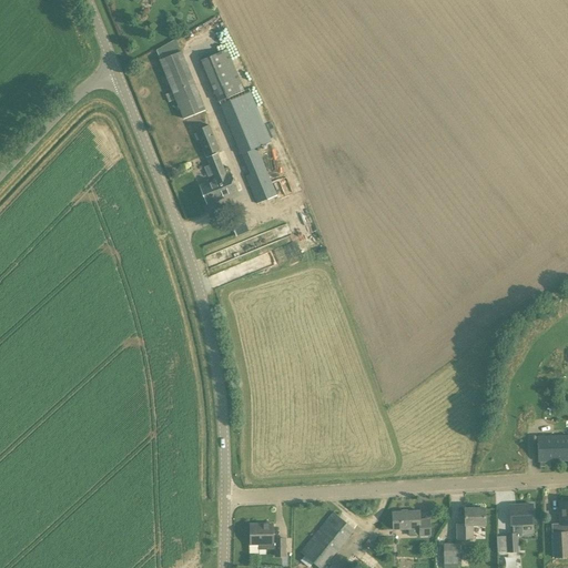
[(244,92),(230,49),(202,58),(216,101),(244,92)]
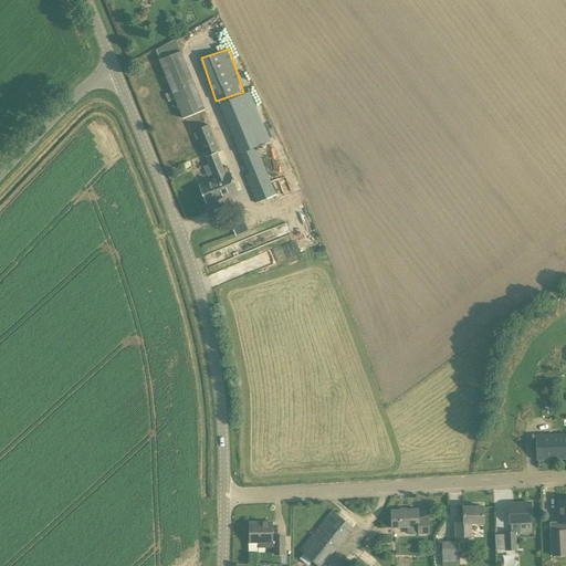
[(181,51),(170,54),(158,59),(177,105),(182,119),(203,111),(206,109),(181,51)]
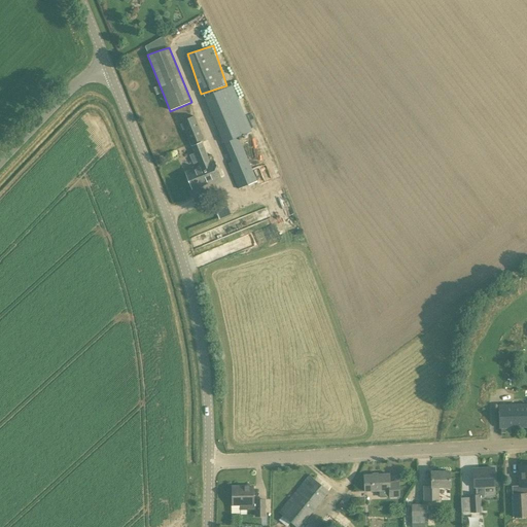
[(233,100),(224,103),(208,110),(231,163),(227,165),(238,189),(257,181),(236,129),(244,126),(233,100)]
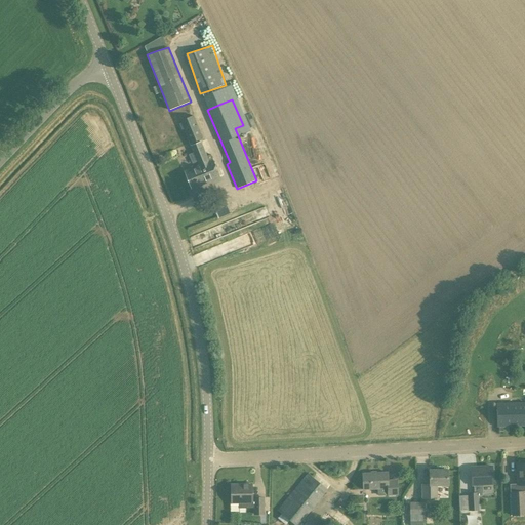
[(180,120),(190,144),(203,138),(193,115),(180,120)]
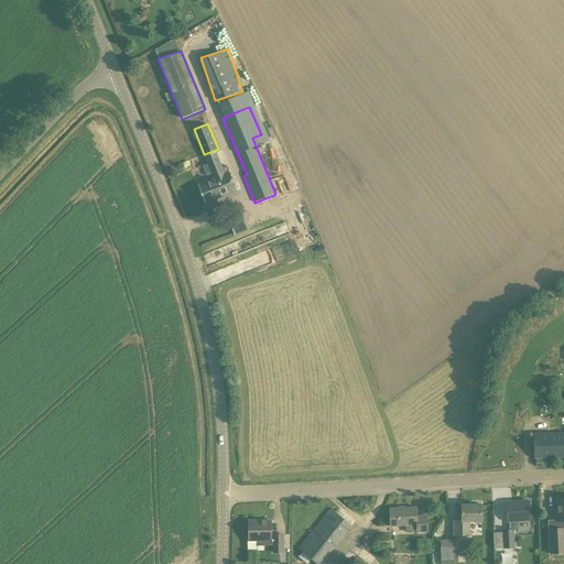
[(236,191),(228,172),(226,165),(221,167),(216,151),(205,156),(207,163),(203,165),(207,175),(212,174),(214,177),(197,184),(205,203),(236,191)]
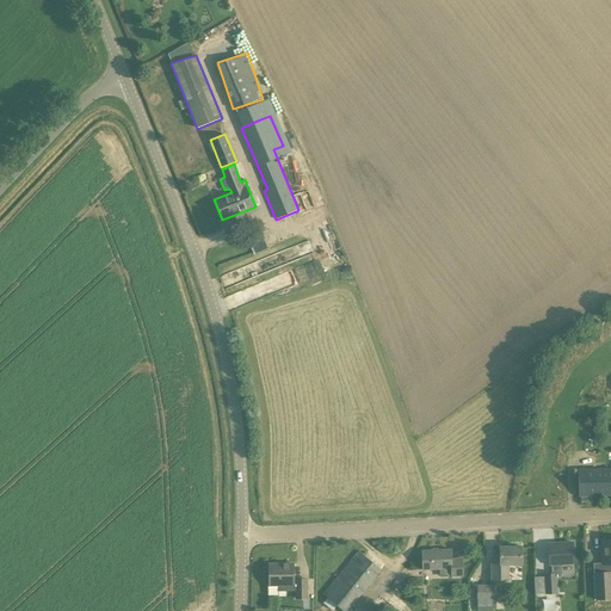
[(254,238),(248,240),(251,247),(265,241),(263,234),(254,238)]
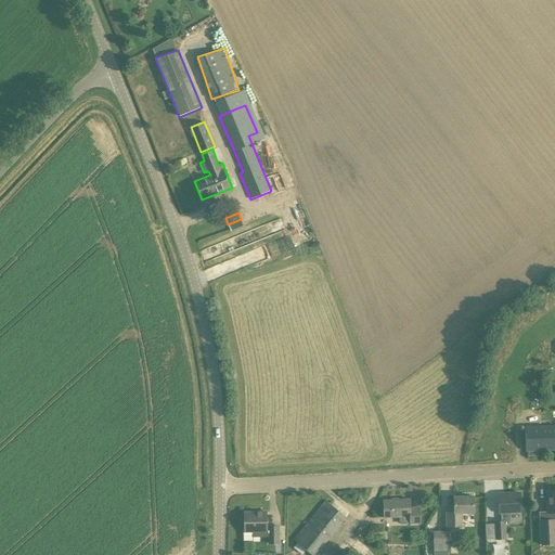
[(268,226),(270,232),(284,228),(282,221),(268,226)]
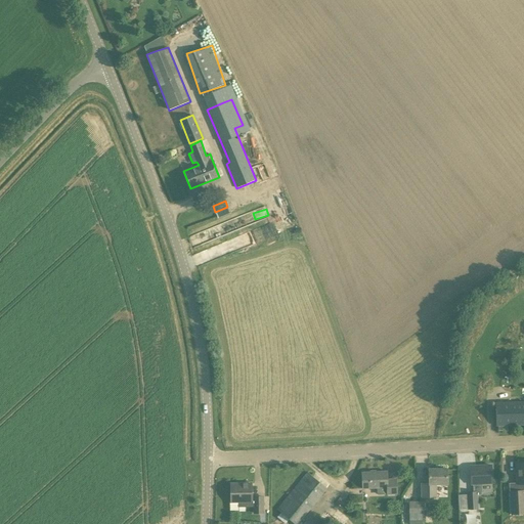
[(523,401),(518,401),(495,402),(495,426),(497,426),(497,432),(508,431),(508,426),(523,425),(523,401)]
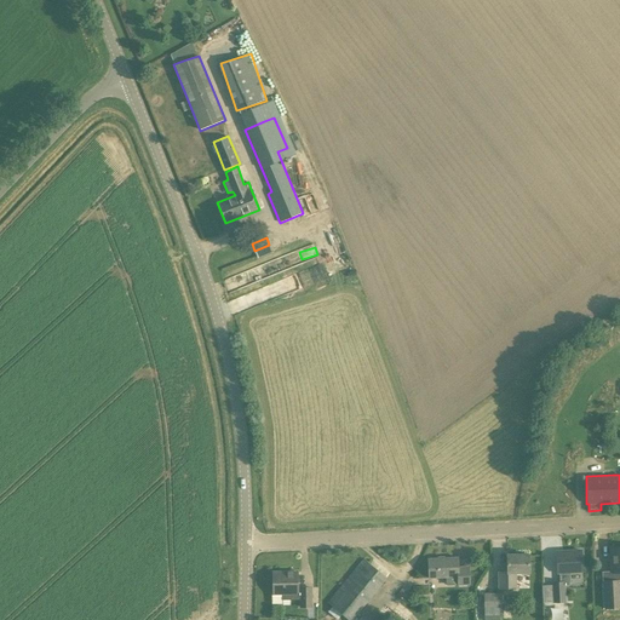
[(619,547),(610,549),(612,570),(602,572),(604,609),(619,608),(619,547)]
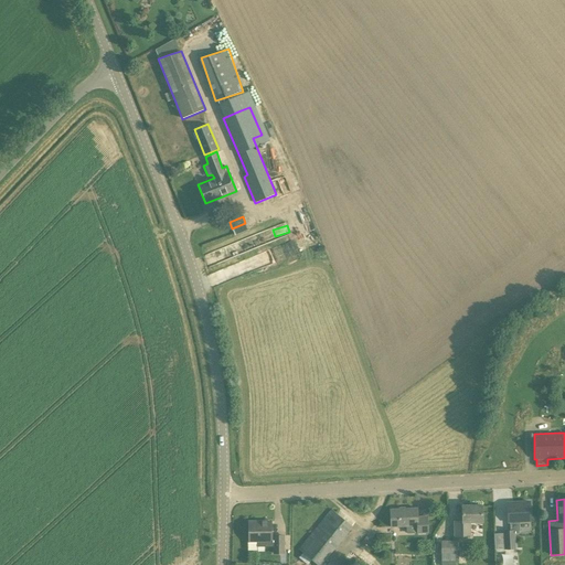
[(509,523),(511,523),(511,531),(497,531),(498,550),(516,548),(515,533),(519,533),(518,522),(531,522),(530,501),(508,502),(509,523)]
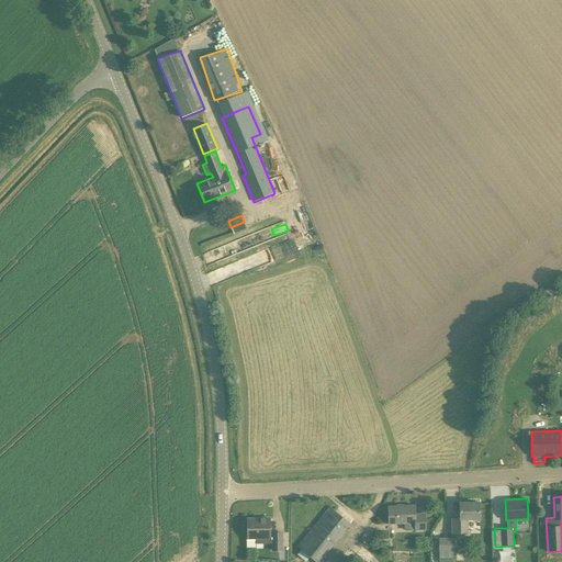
[(469,534),(468,519),(480,519),(480,502),(460,503),(460,517),(451,518),(451,535),(469,534)]
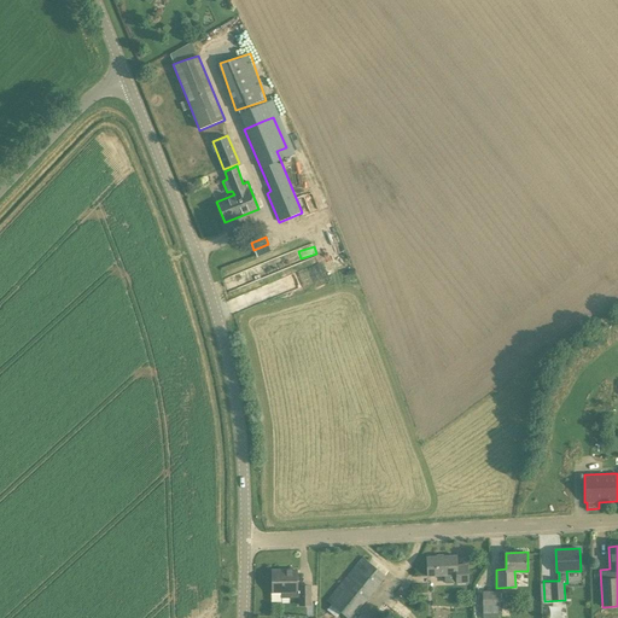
[(468,564),(456,565),(456,555),(426,557),(427,576),(444,576),(444,583),(470,583),(468,564)]
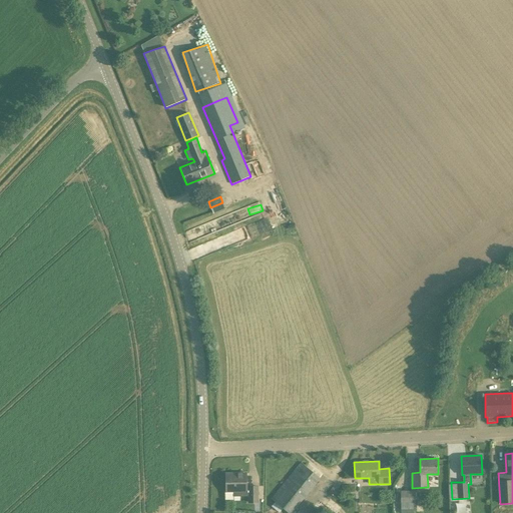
[(292,512),(321,478),(301,462),(271,498),(288,512),(292,512)]
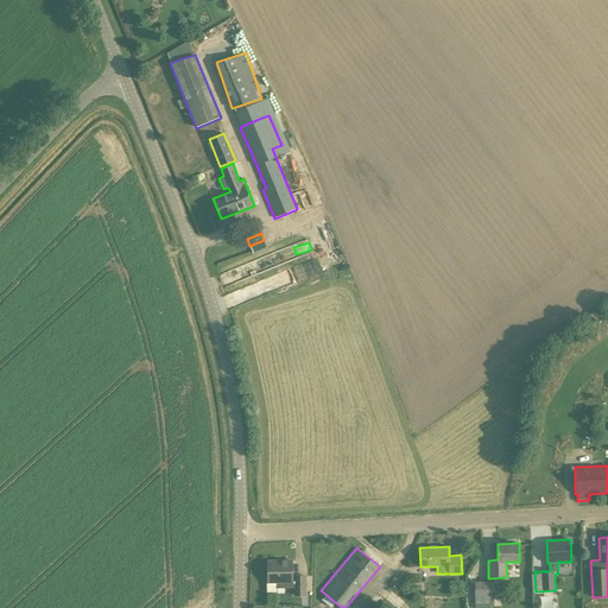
[(268,582),(277,582),(277,588),(295,588),(295,595),(305,595),(305,576),(295,576),(295,581),(292,581),(292,561),(267,561),(268,582)]
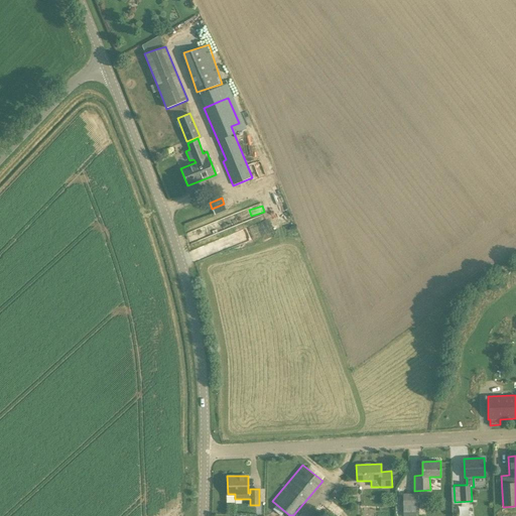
[(403,488),(395,489),(396,508),(403,508),(403,510),(418,510),(417,493),(403,494),(403,488)]
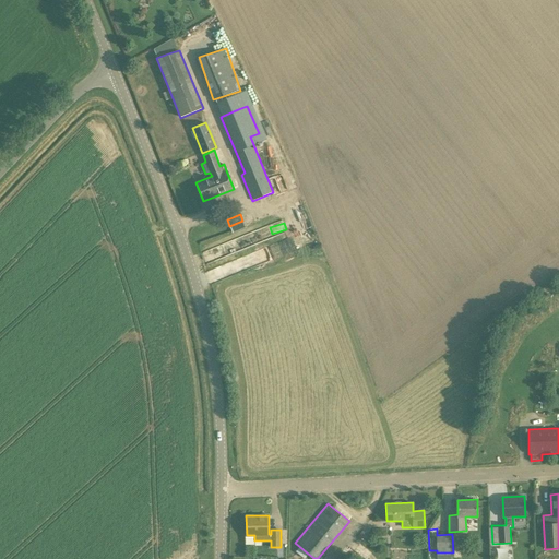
[(287,558),(287,549),(278,549),(278,558),(287,558)]
